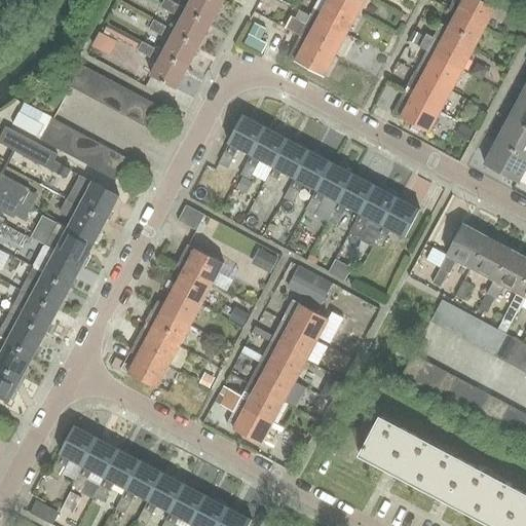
[(217,0),(192,0),(186,11),(213,26),(224,4),(217,0)]
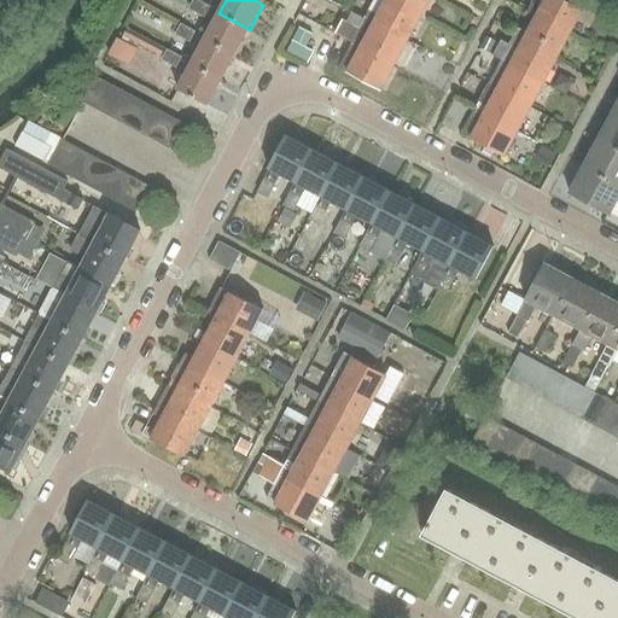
[(408,42),(420,18),(385,0),(375,0),(369,12),(365,19),(408,42)]
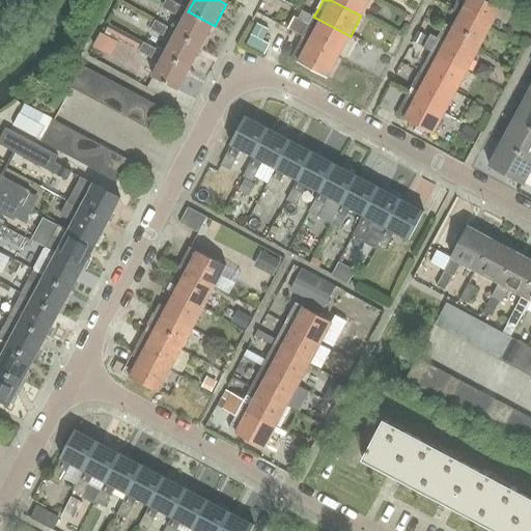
[(331,0),(361,16),(369,0),(331,0)]
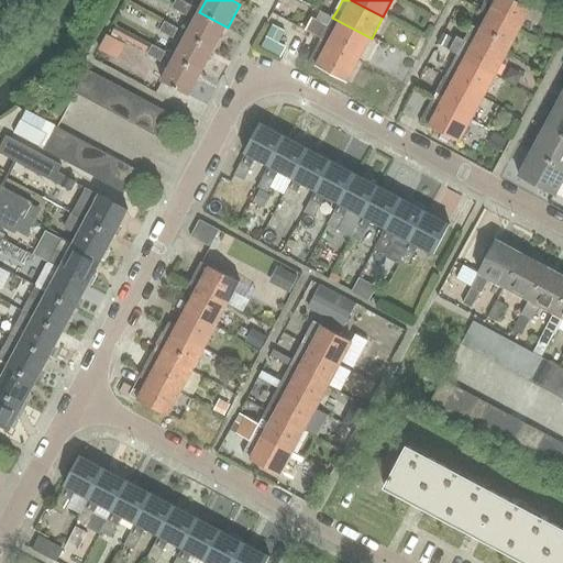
[(531,10),(512,0),(487,0),(482,12),(489,17),(519,32),(531,10)]
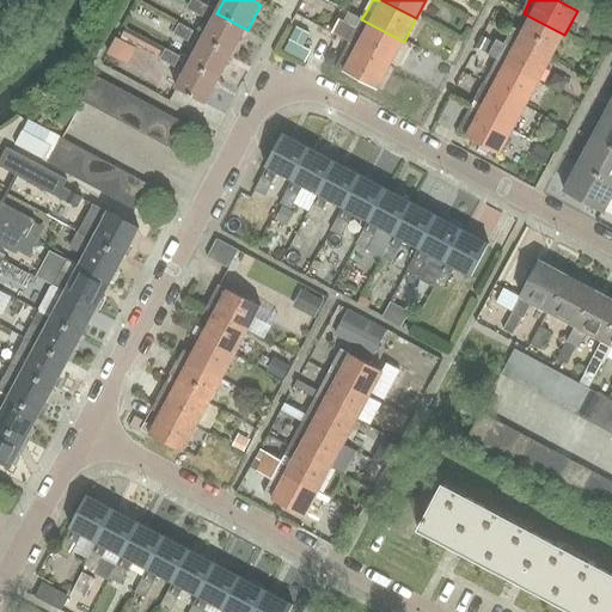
[(210,24),(216,13),(194,1),(188,12),(210,24)]
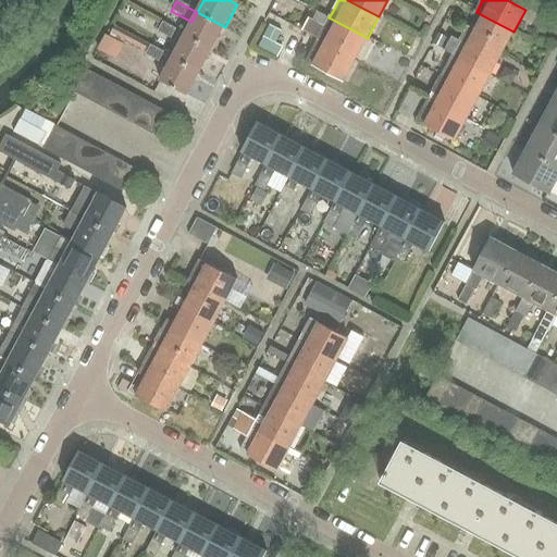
[(212,50),(225,27),(197,12),(192,22),(185,35),(212,50)]
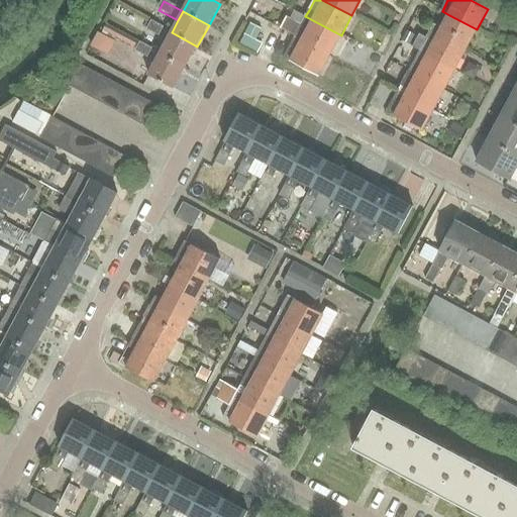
[(341,35),(305,16),(300,13),(295,22),(287,18),(281,28),(295,36),(295,37),(302,40),(330,56),(341,35)]
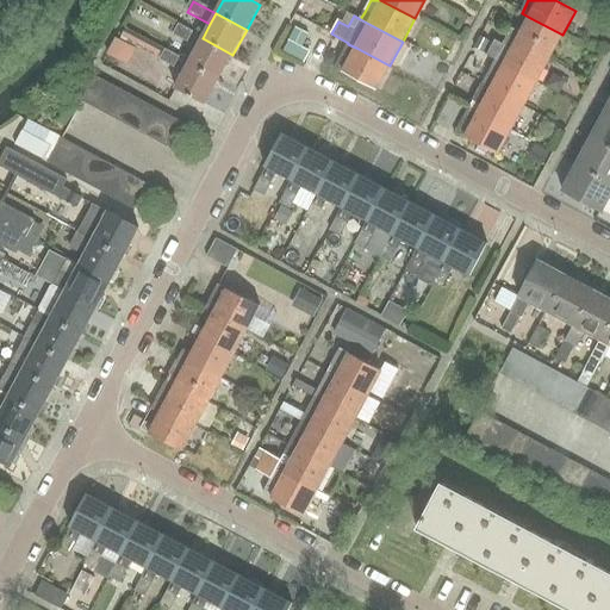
[(549,60),(562,35),(530,18),(522,35),(512,30),(509,37),(549,60)]
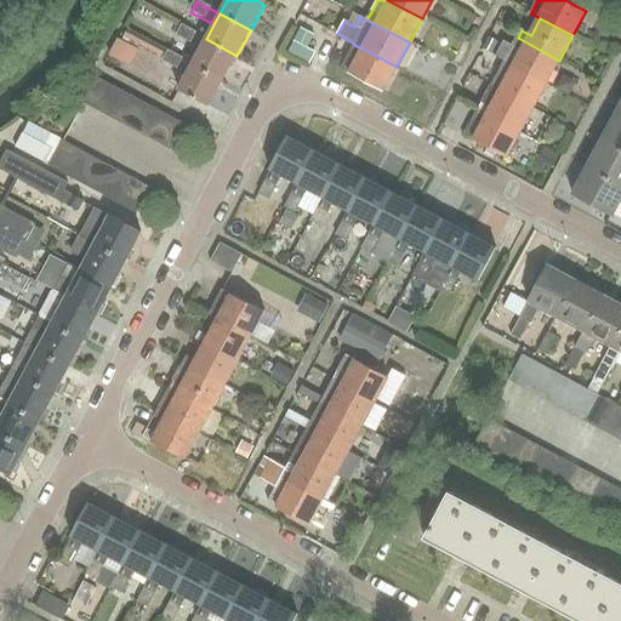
[(197,33),(182,26),(176,36),(191,44),(197,33)]
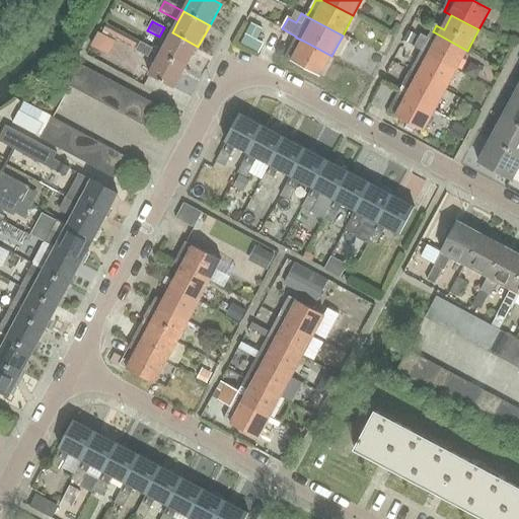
[(251,23),(245,35),(256,41),(263,29),(251,23)]
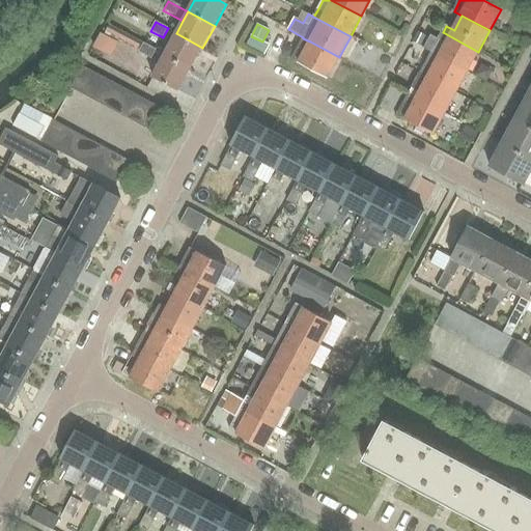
[(158,51),(111,26),(106,35),(152,59),(158,51)]
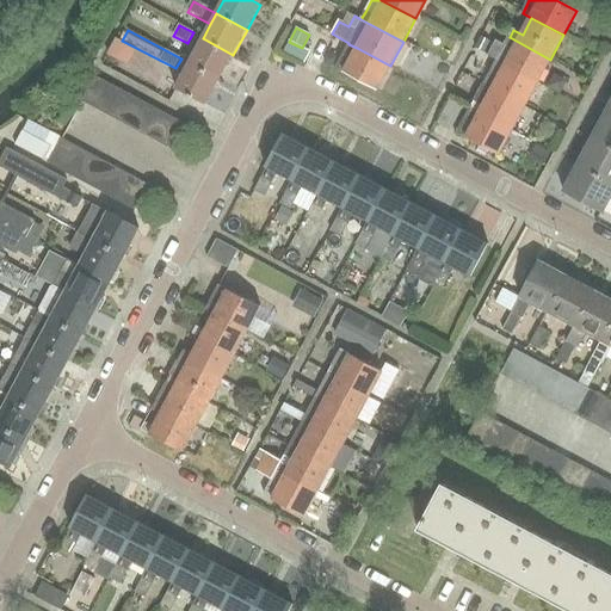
[(480,37),(474,49),(475,50),(487,55),(493,44),(482,38),(480,37)]
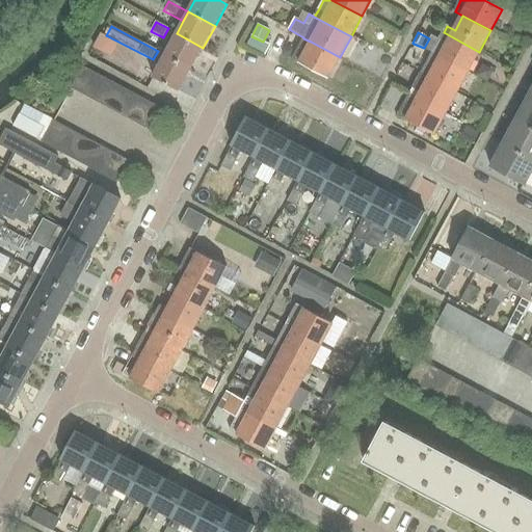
[(468,73),(479,52),(444,32),(441,40),(432,35),(426,50),(432,53),(433,54),(441,57),(468,73)]
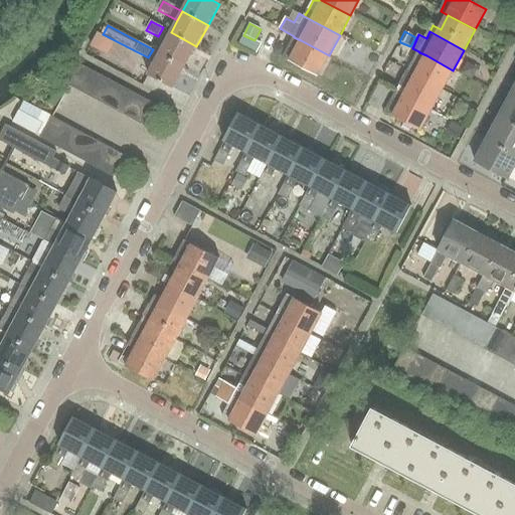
[(171,32),(159,54),(185,67),(196,46),(171,32)]
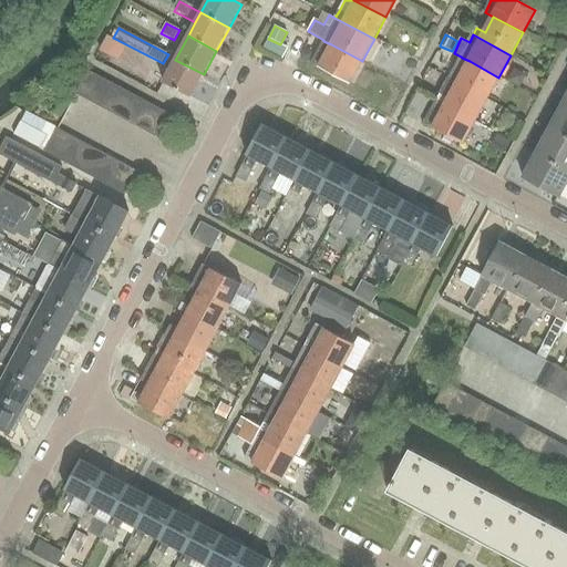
[(350,84),(362,61),(331,44),(323,41),(311,63),(320,68),(319,68),(350,84)]
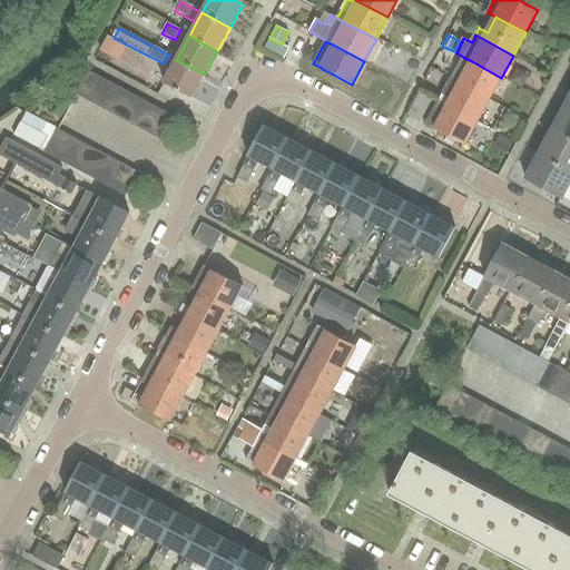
[(501,78),(472,61),(464,58),(463,57),(451,79),(460,84),(490,100),(501,78)]
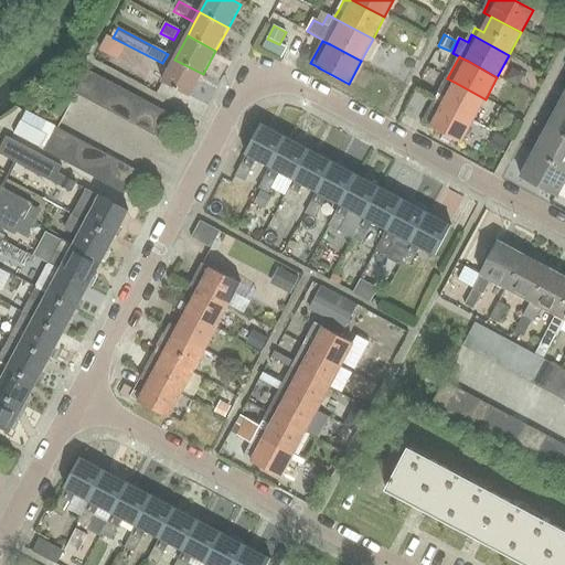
[(174,60),(162,83),(190,98),(203,74),(174,60)]
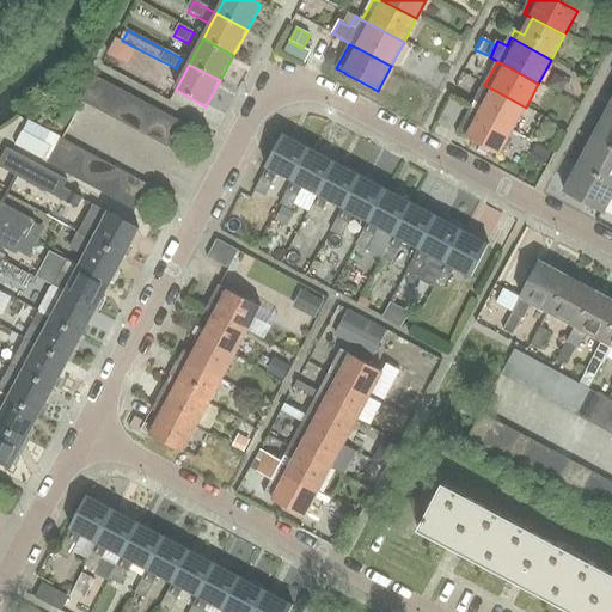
[(81,103),(95,110),(108,84),(96,78),(81,103)]
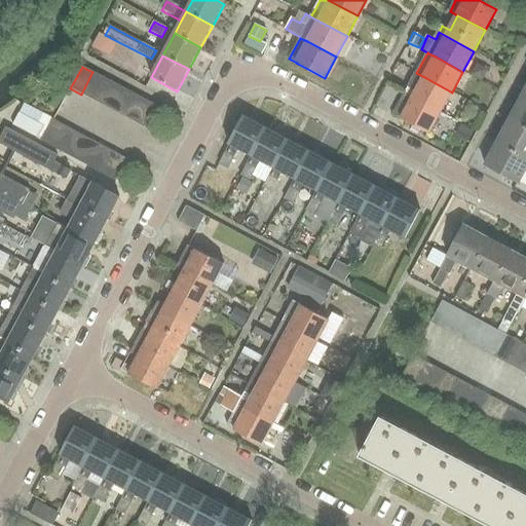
[(81,95),(91,100),(103,78),(92,72),(81,95)]
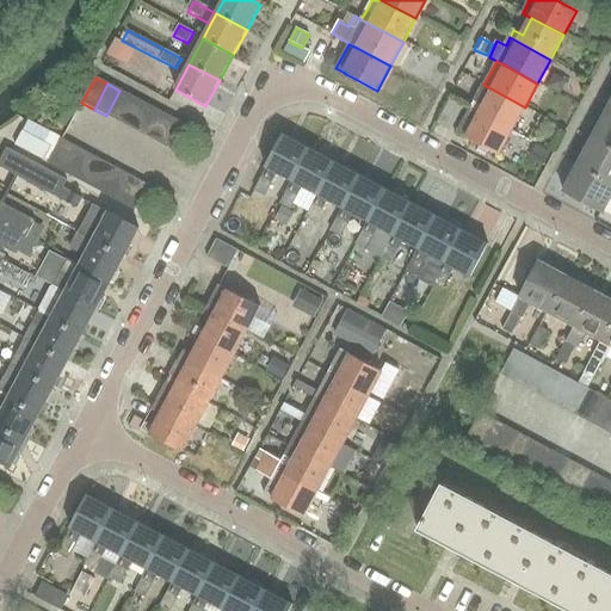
[(512,131),(525,107),(493,90),(483,85),(475,102),(470,109),(480,113),(512,131)]
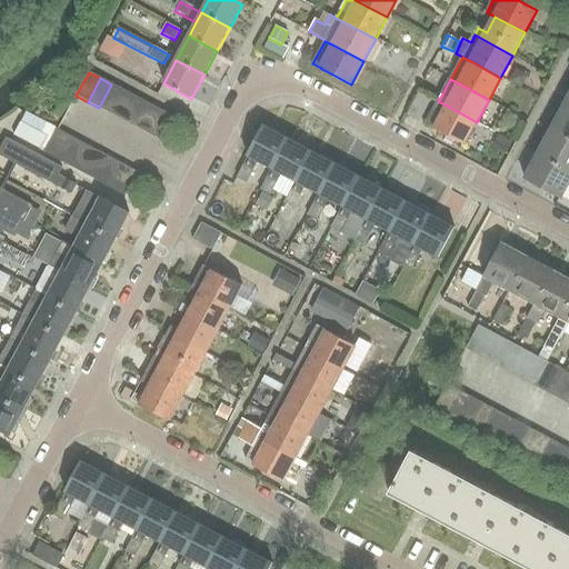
[(99,108),(111,115),(123,91),(111,85),(99,108)]
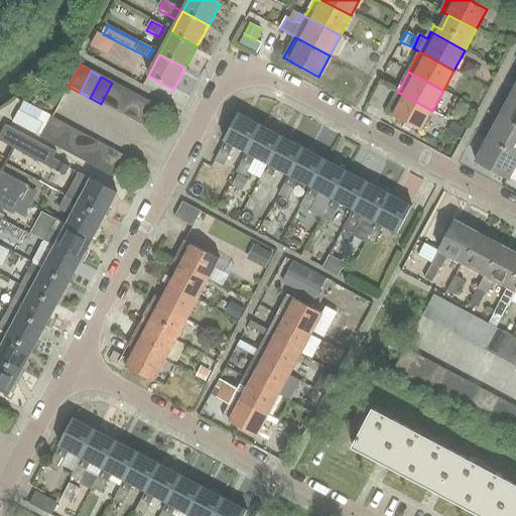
[(101,104),(111,109),(122,88),(112,83),(101,104)]
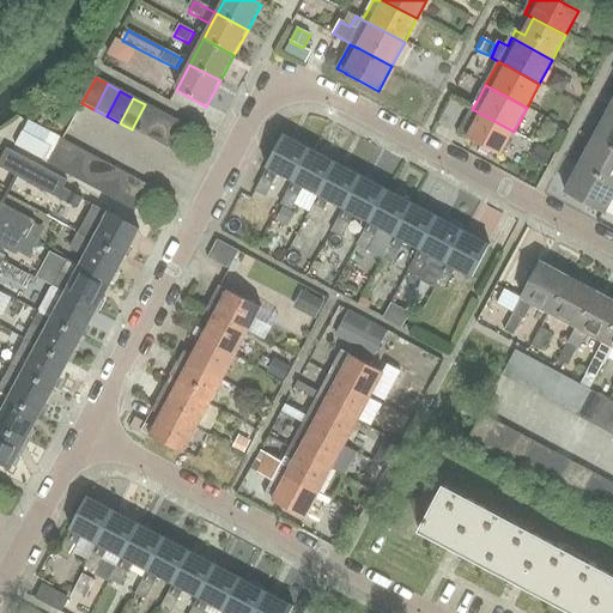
[(132,129),(144,137),(158,111),(145,104),(132,129)]
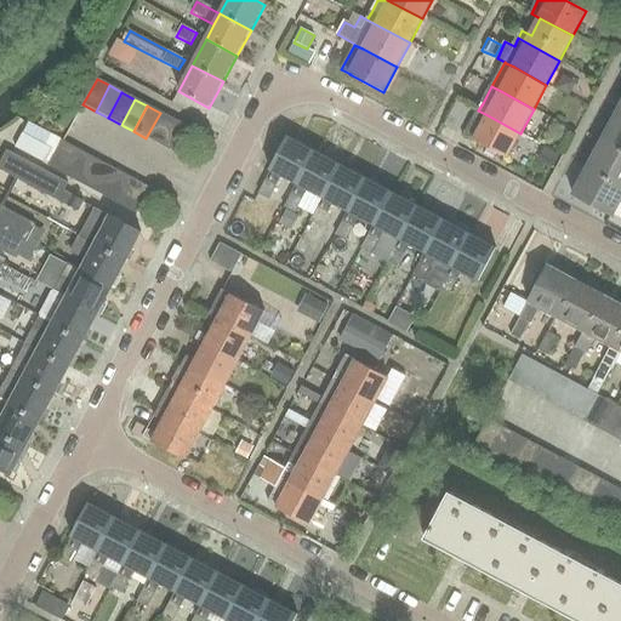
[(507,159),(520,134),(488,115),(478,110),(466,135),(476,140),(474,142),(507,159)]
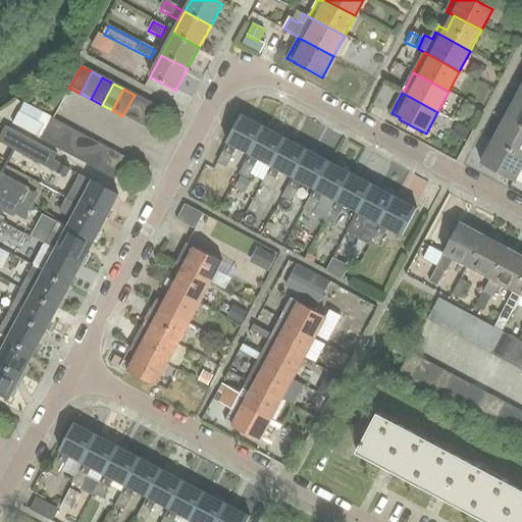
[(122,116),(134,121),(145,100),(135,95),(122,116)]
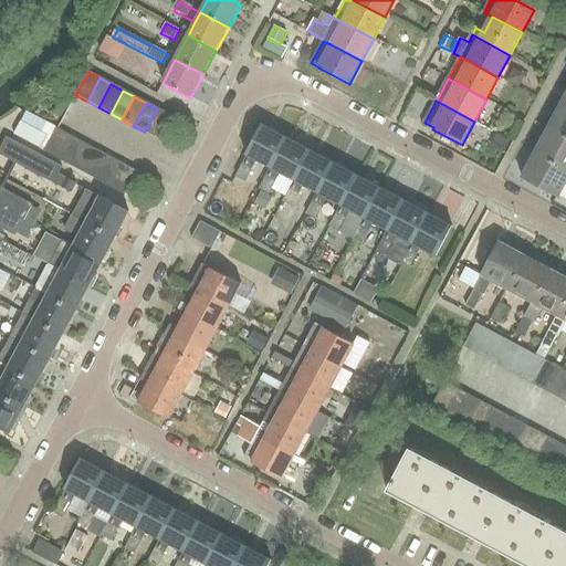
[(565,137),(565,104),(562,103),(548,127),(565,137)]
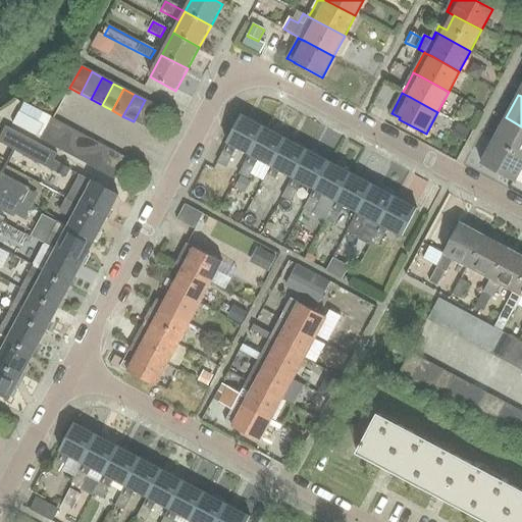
[(134,121),(144,127),(155,106),(145,100),(134,121)]
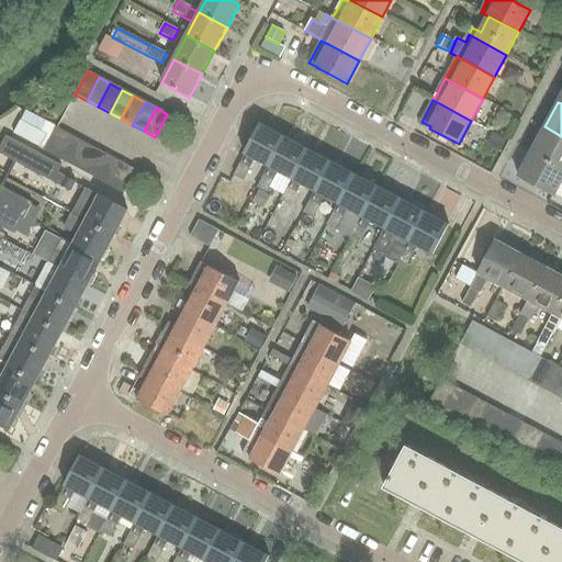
[(25,111),(21,121),(47,134),(41,148),(45,150),(57,128),(58,126),(25,111)]
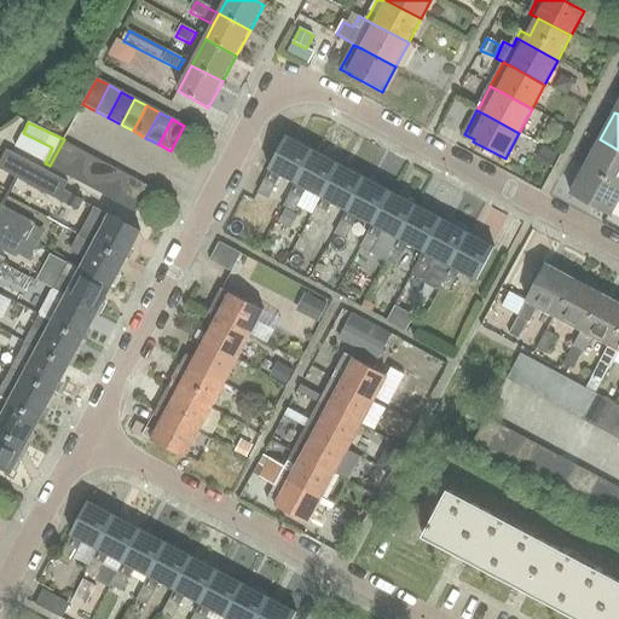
[(45,163),(52,148),(23,133),(15,148),(45,163)]
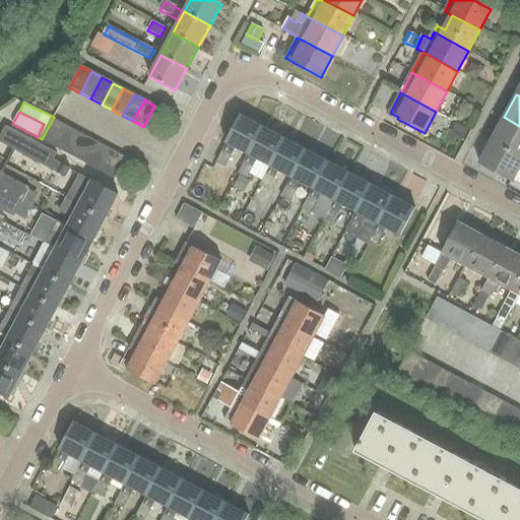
[(519,155),(519,126),(504,117),(492,140),(519,155)]
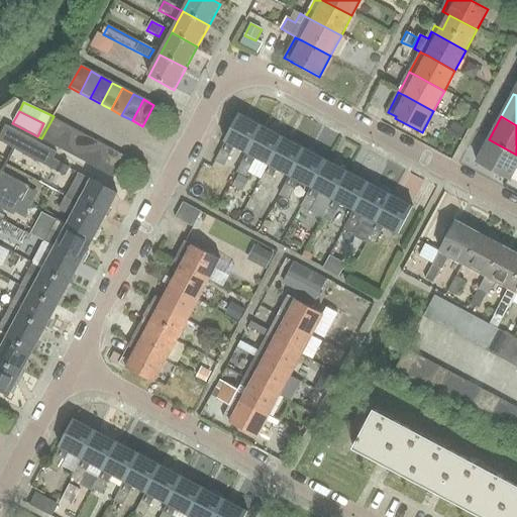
[(240,117),(227,142),(247,153),(248,153),(262,128),(240,117)]
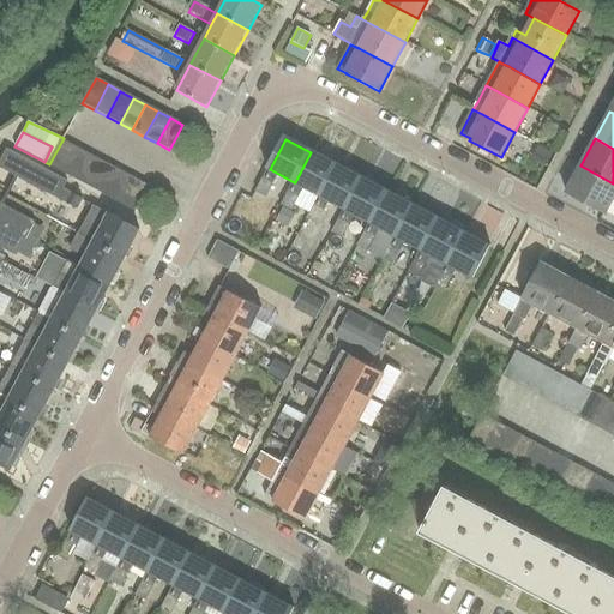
[(74,148),(62,140),(49,164),(48,167),(61,173),(74,148)]
